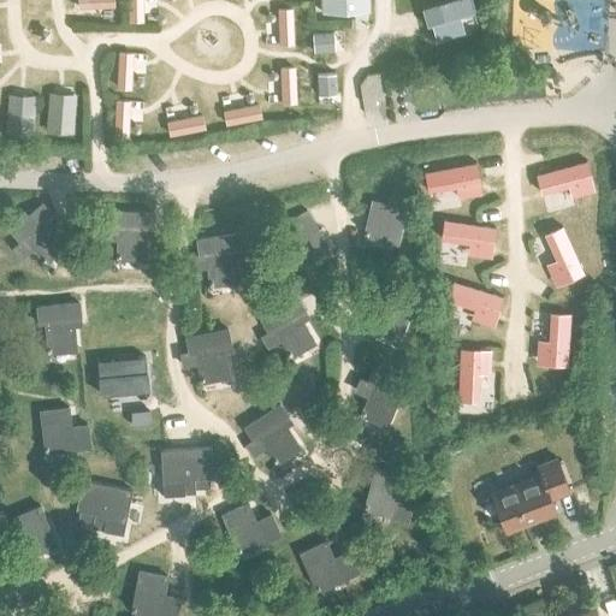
[(320,0),(321,12),(367,10),(367,0),(320,0)]
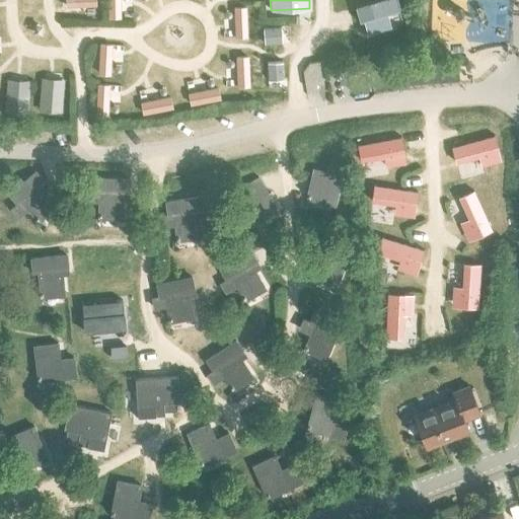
[(395,0),(374,0),(354,6),(358,20),(399,9),(395,0)]
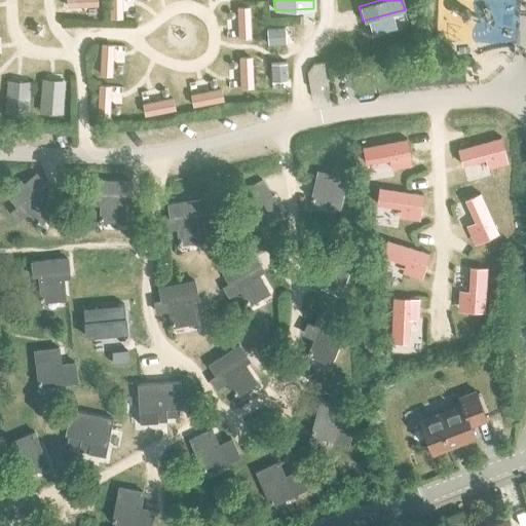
[(500,137),(456,148),(461,164),(504,153),(500,137)]
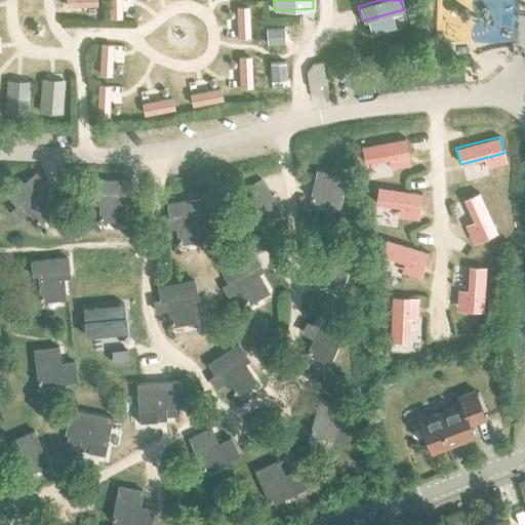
[(404,140),(362,148),(365,163),(407,156),(404,140)]
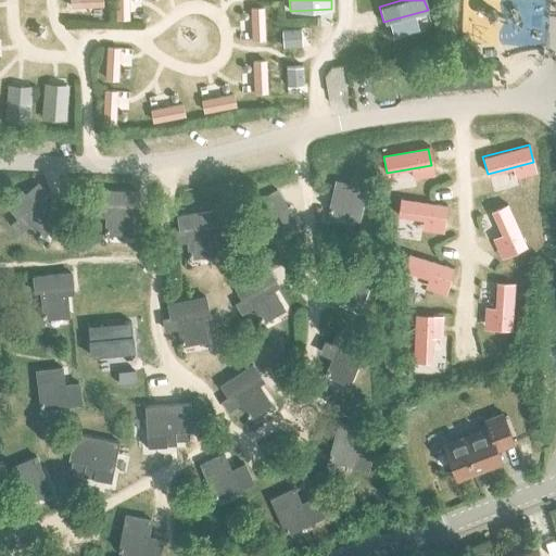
[(328,210),(357,217),(367,179),(352,176),(350,185),(336,180),(328,210)]
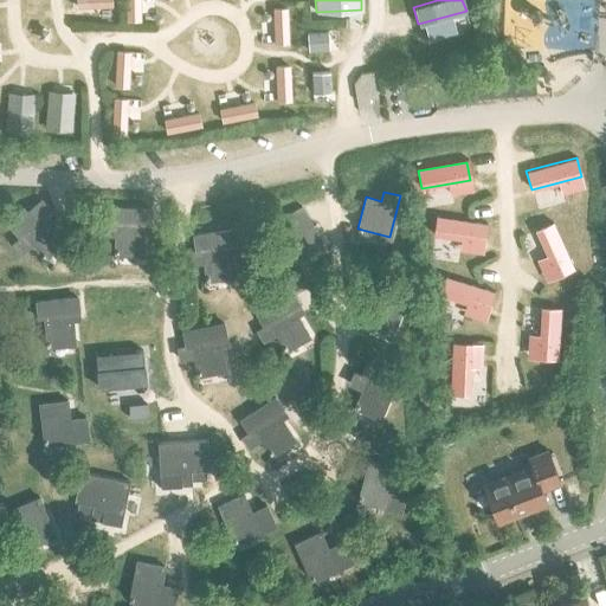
[(40,200),(10,226),(18,237),(13,243),(20,252),(31,243),(43,256),(64,238),(46,217),(51,212),(40,200)]
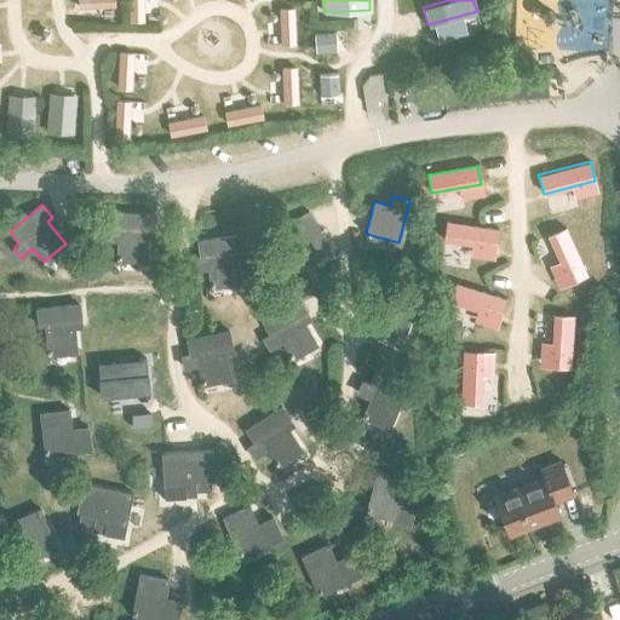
[(283,236),(300,265),(329,247),(308,211),(293,219),(298,228),(283,236)]
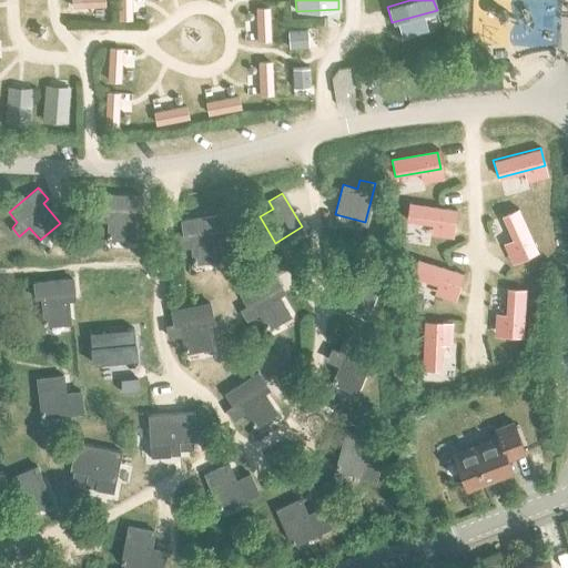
[(93,208),(93,221),(108,221),(107,236),(133,237),(134,211),(141,211),(142,196),(102,194),(102,208),(93,208)]
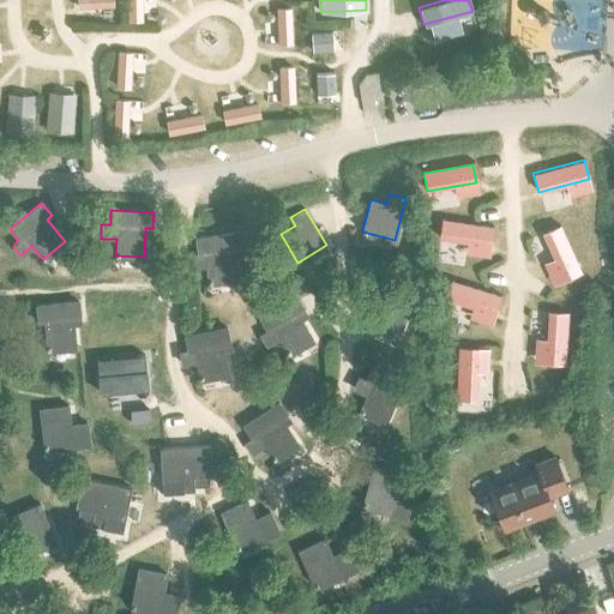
[(492,227),(440,220),(438,238),(489,246),(492,227)]
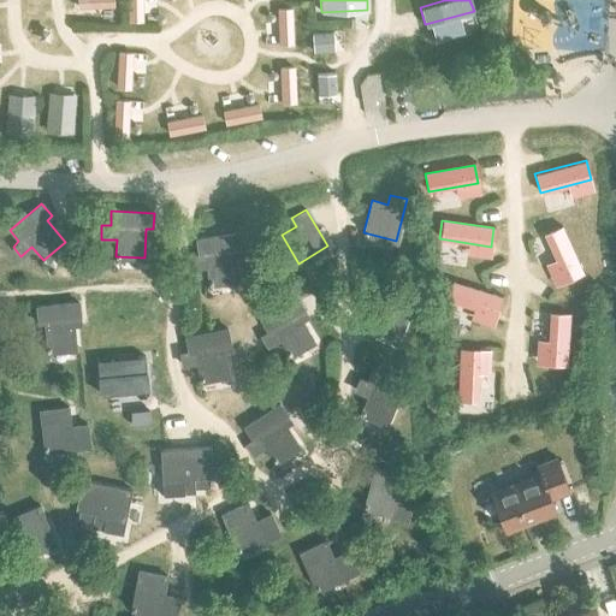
[(566,282),(584,273),(561,229),(544,237),(566,282)]
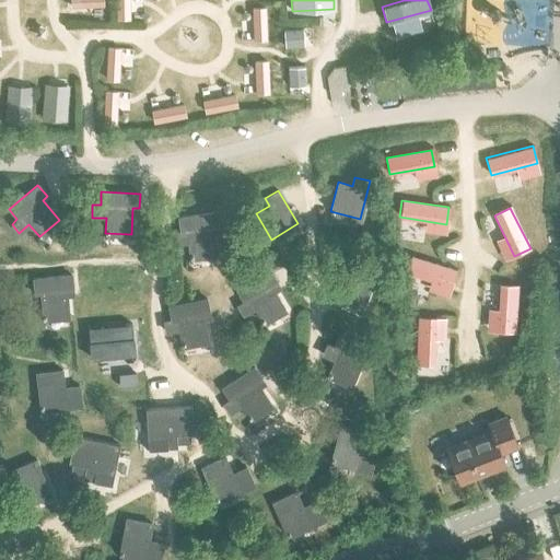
[(179,231),(172,232),(174,244),(187,242),(189,257),(216,254),(212,228),(218,228),(216,212),(178,218),(179,231)]
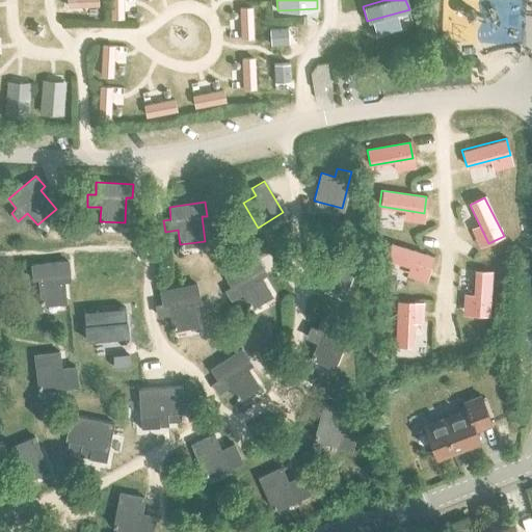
[(431,259),(389,245),(383,263),(426,275),(431,259)]
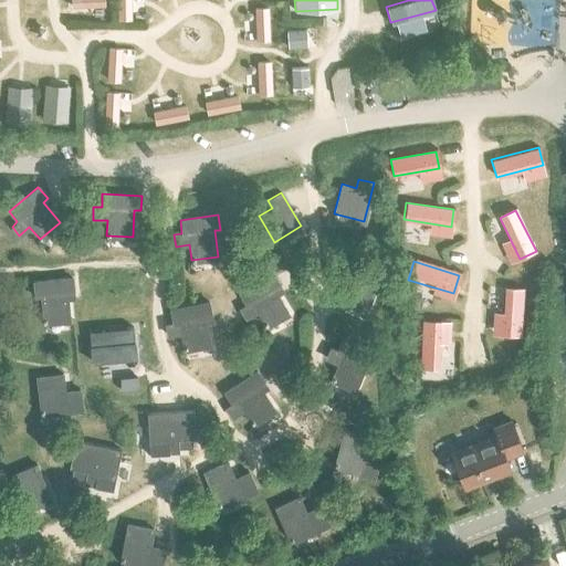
[(337,297),(366,310),(381,274),(367,268),(364,275),(349,270),(337,297)]
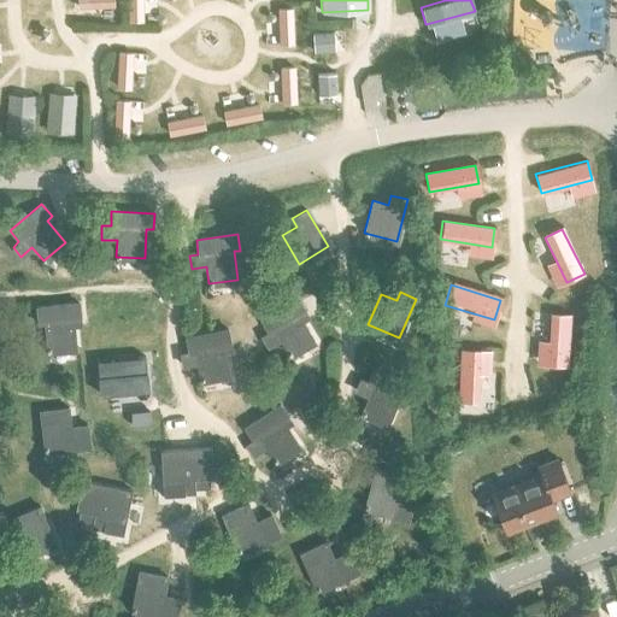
[(297,298),(260,319),(268,331),(260,335),(268,347),(280,340),(288,354),(313,341),(299,316),(305,312),(297,298)]
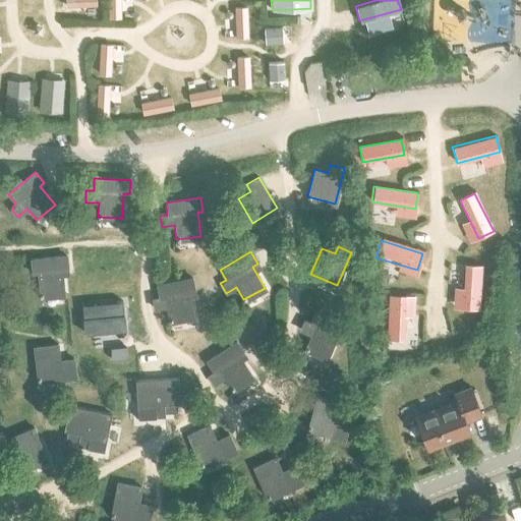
[(31,259),(32,273),(38,273),(40,296),(64,294),(61,270),(67,270),(66,255),(31,259)]
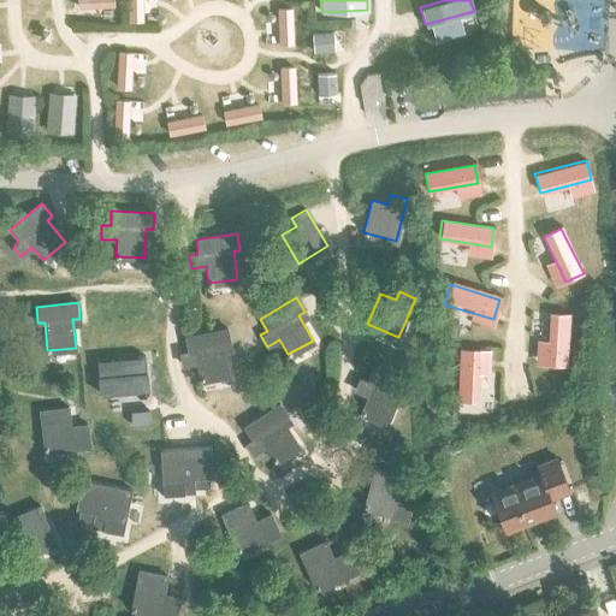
[(544,366),(566,367),(569,314),(546,313),(544,366)]
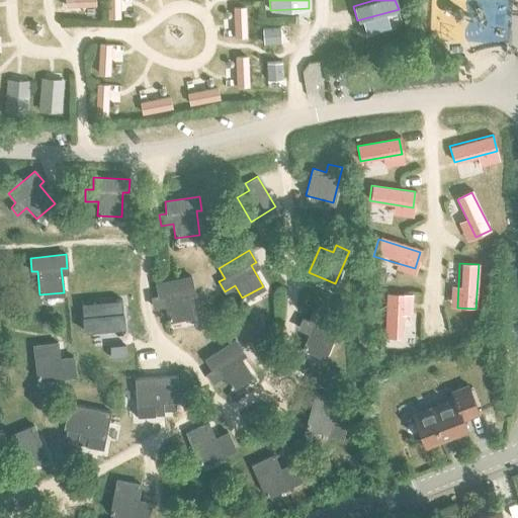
[(158,295),(151,297),(153,308),(165,306),(168,319),(191,315),(187,290),(193,289),(190,276),(156,283),(158,295)]
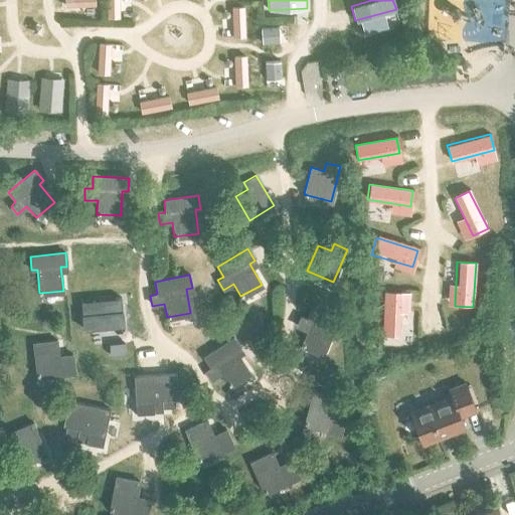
[(400,292),(382,293),(383,336),(401,335),(400,292)]
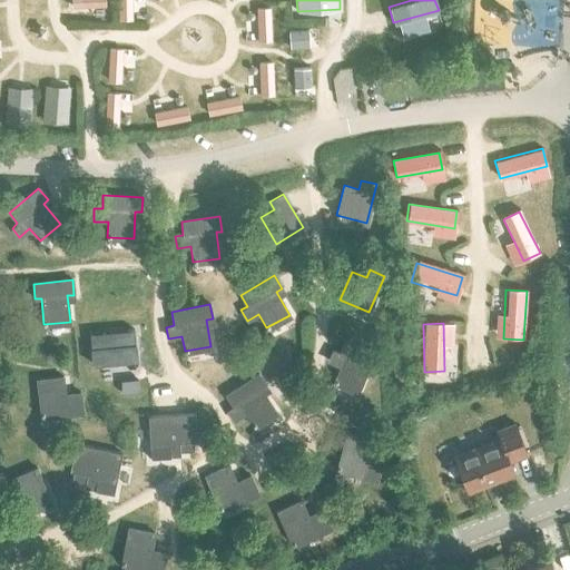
[(136,330),(90,331),(91,361),(136,361),(136,330)]
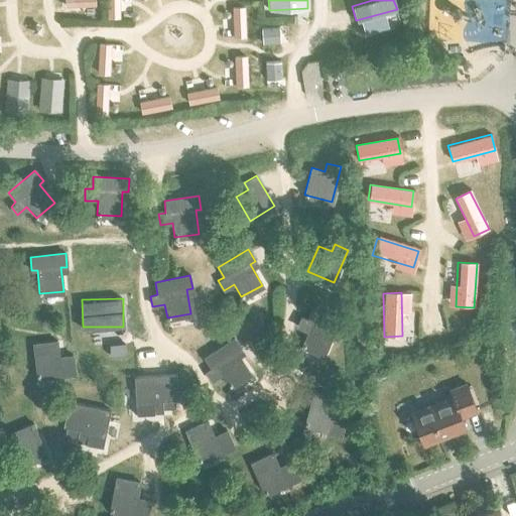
[(301,318),(297,328),(307,333),(301,345),(324,355),(334,333),(339,336),(345,323),(312,308),(306,320),(301,318)]
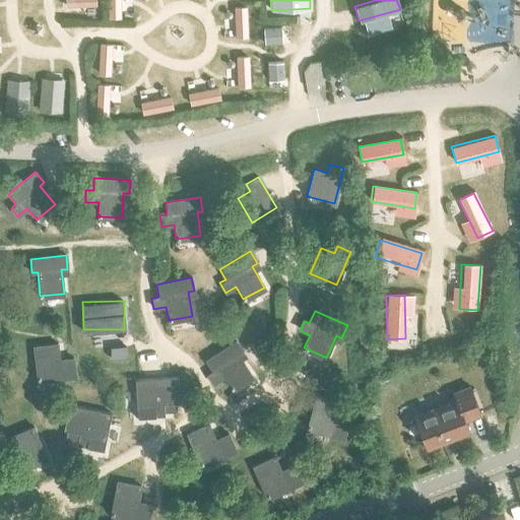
[(236,340),(205,361),(212,371),(206,375),(212,384),(223,378),(231,389),(251,376),(238,355),(243,352),(236,340)]
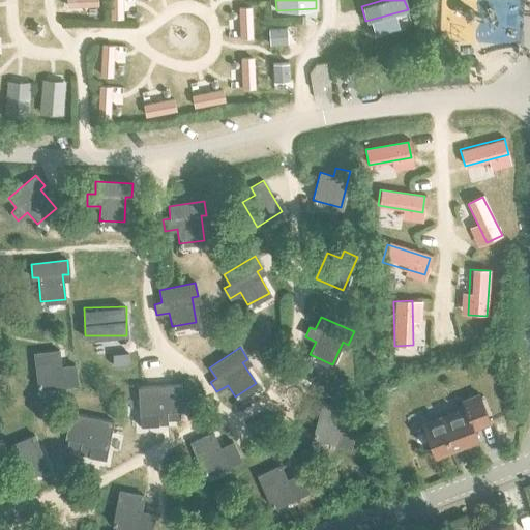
[(37,387),(77,382),(75,364),(60,366),(58,350),(34,353),(37,387)]
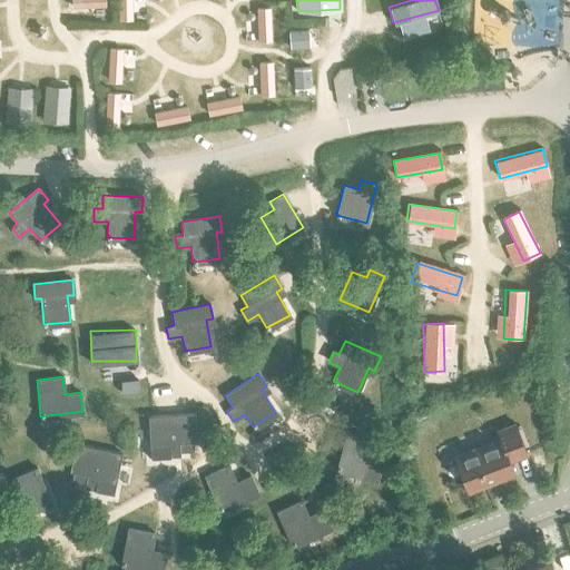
[(193,441),(197,441),(195,413),(148,416),(150,457),(150,461),(170,460),(169,455),(179,455),(179,451),(194,450),(193,441)]
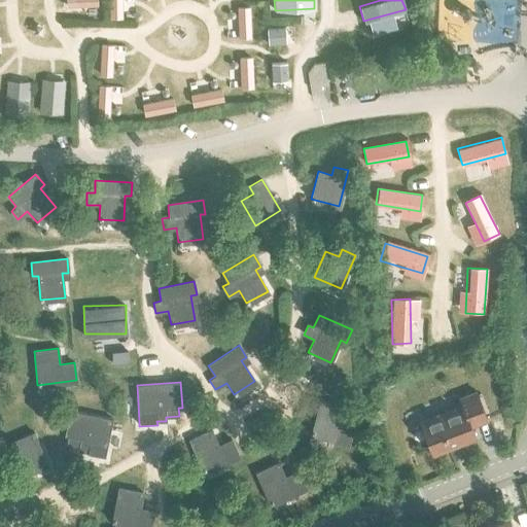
[(461,406),(420,422),(431,453),(473,436),(469,425),(486,419),(476,391),(458,398),(461,406)]
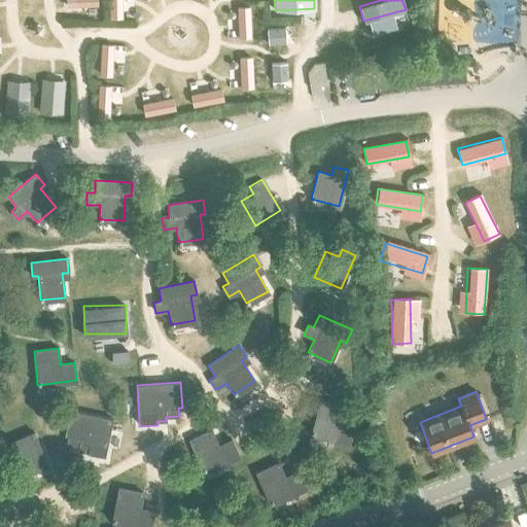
[(340,422),(344,407),(320,400),(311,432),(349,443),(353,426),(340,422)]
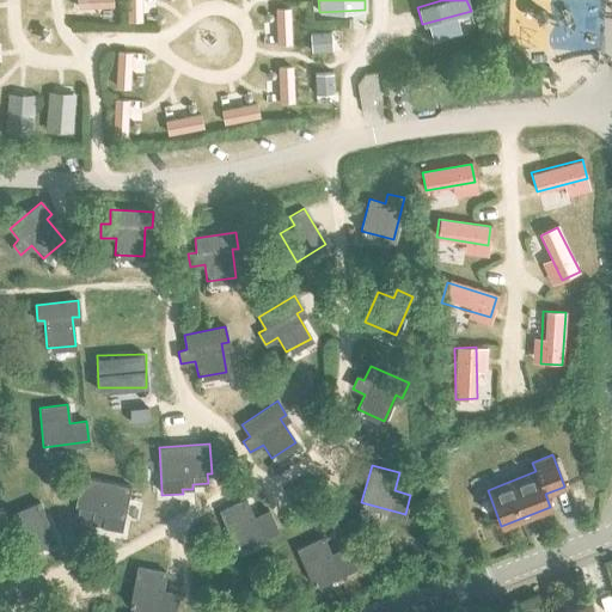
[(102,525),(101,530),(121,533),(121,528),(122,530),(130,485),(80,476),(74,506),(78,506),(77,515),(91,519),(90,522),(102,525)]
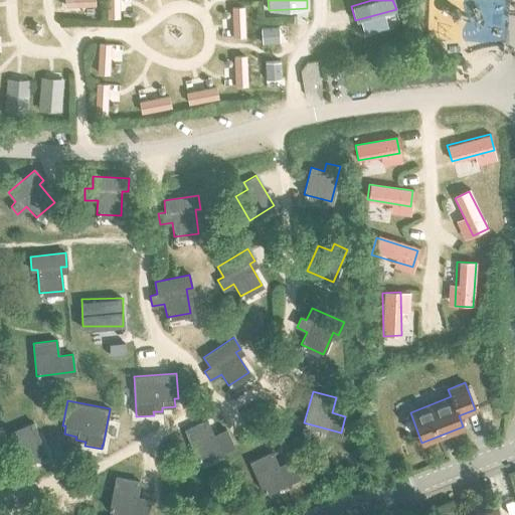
[(185,431),(198,461),(220,451),(233,445),(225,428),(213,435),(206,420),(185,431)]
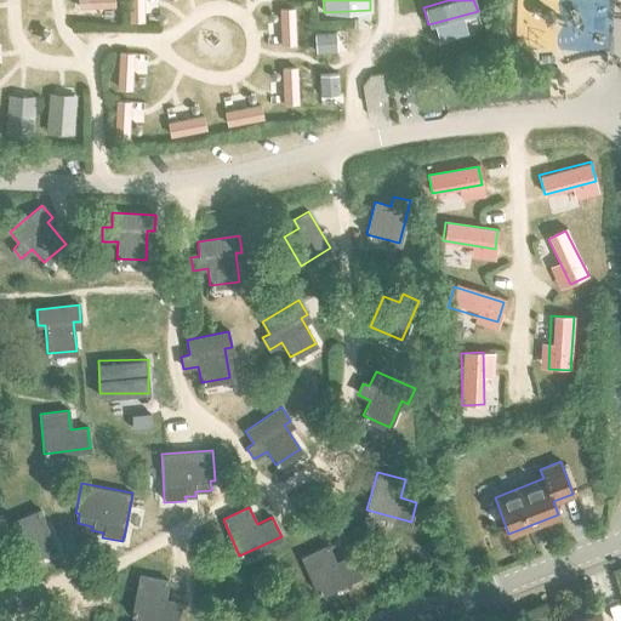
[(13,522),(28,558),(55,546),(40,510),(13,522)]
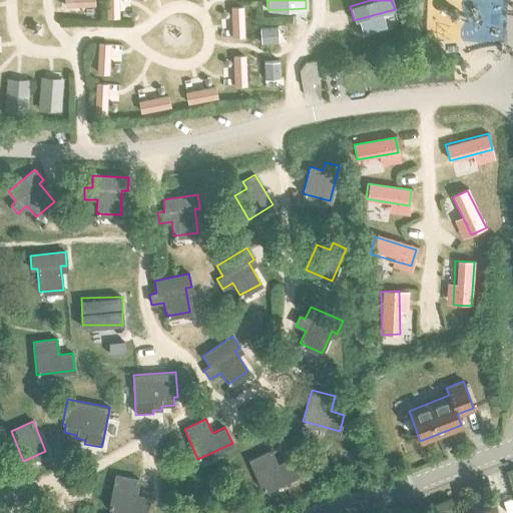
[(248,460),(264,490),(298,474),(290,458),(278,464),(271,450),(248,460)]
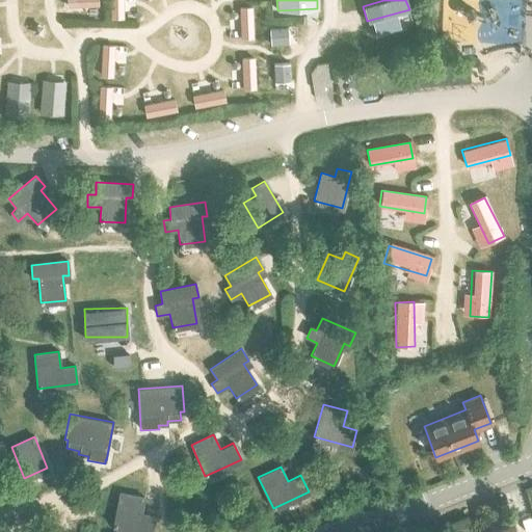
[(113,526),(137,530),(145,531),(151,531),(155,515),(140,513),(140,512),(143,497),(120,493),(113,526)]
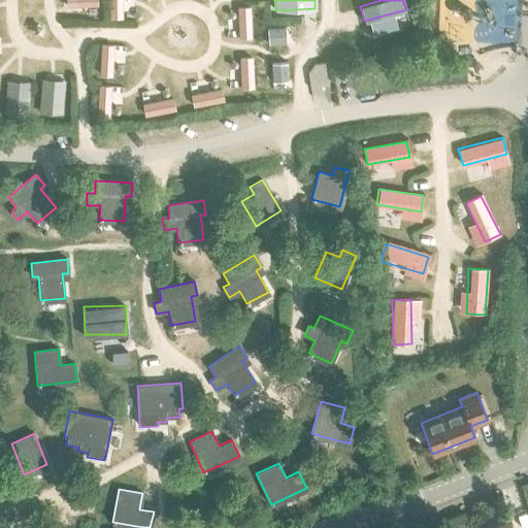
[(512,527),(508,518),(483,527),(512,527)]
